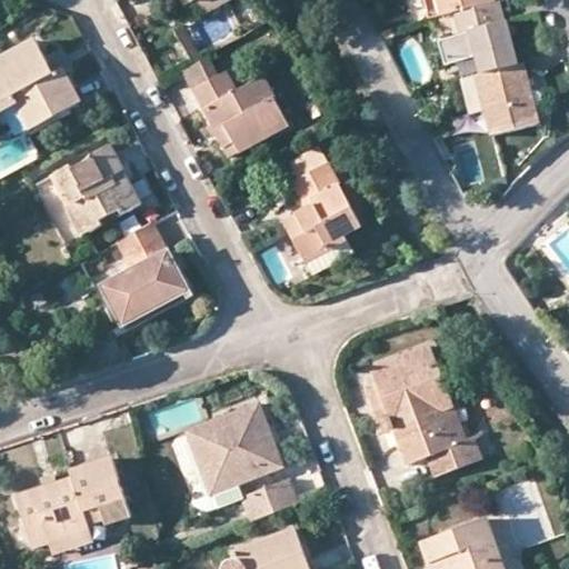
[(235,0),(200,0),(199,1),(207,16),(235,0)]
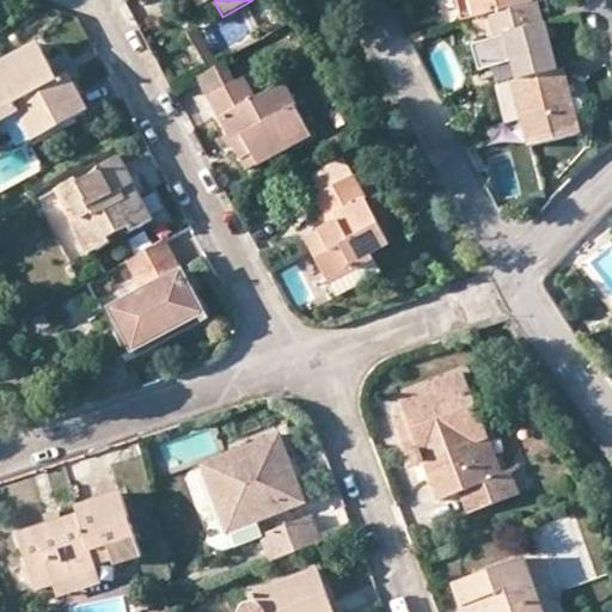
[(490,14),(534,4),(533,0),(456,0),(463,23),(490,14)]
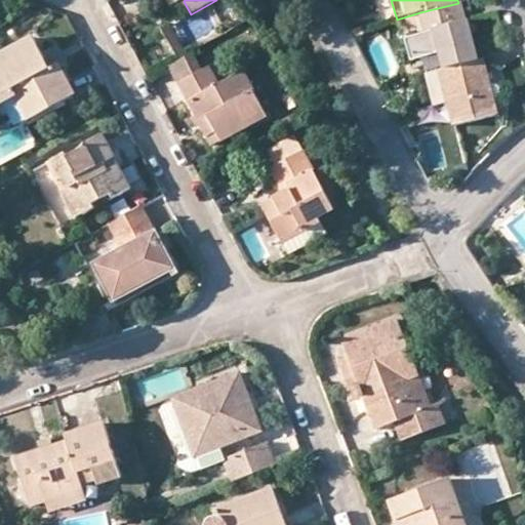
[(465,1),(458,3),(462,21),(470,19),(465,1)]
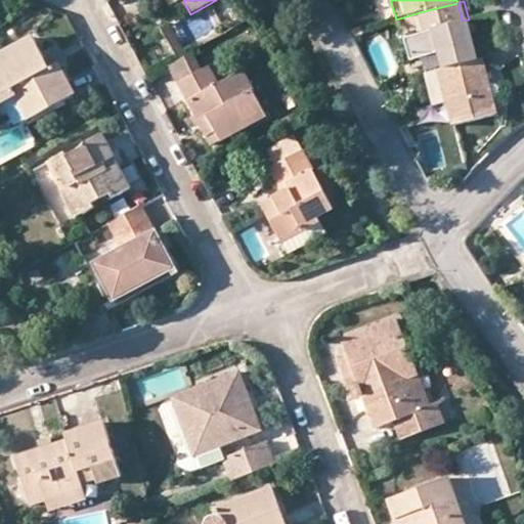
[(439,54),(443,70),(480,59),(469,19),(462,20),(457,3),(420,12),(425,32),(403,37),(409,61),(428,56),(439,54)]
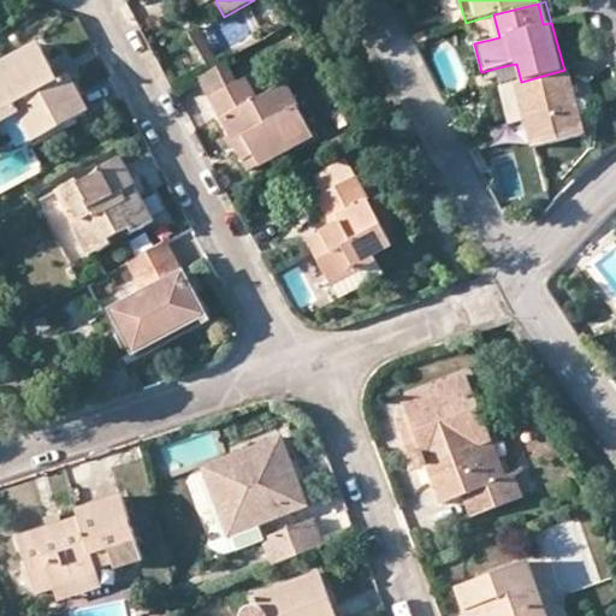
[(200,28),(189,34),(209,70),(220,63),(200,28)]
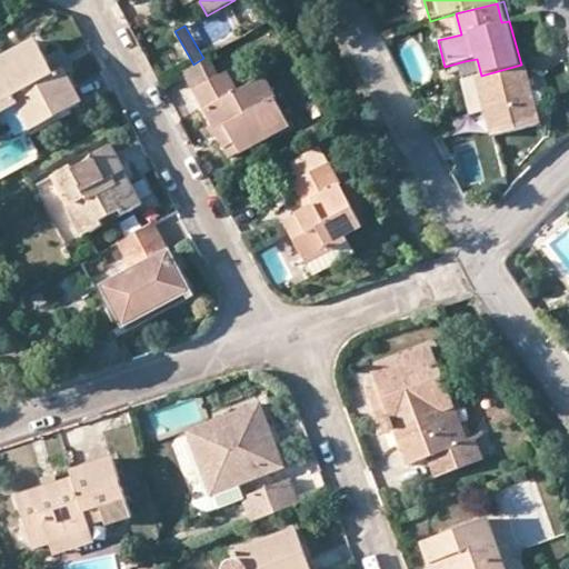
[(56,75),(50,66),(37,40),(0,59),(0,67),(0,68),(0,115),(0,116),(19,106),(31,130),(83,103),(69,77),(65,69),(56,75)]
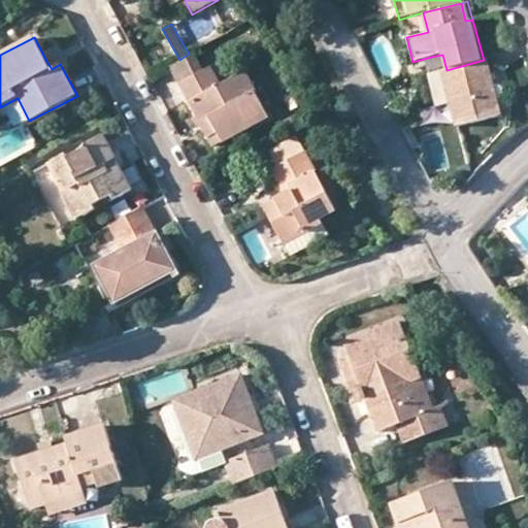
[(171,68),(180,85),(208,69),(200,53),(171,68)]
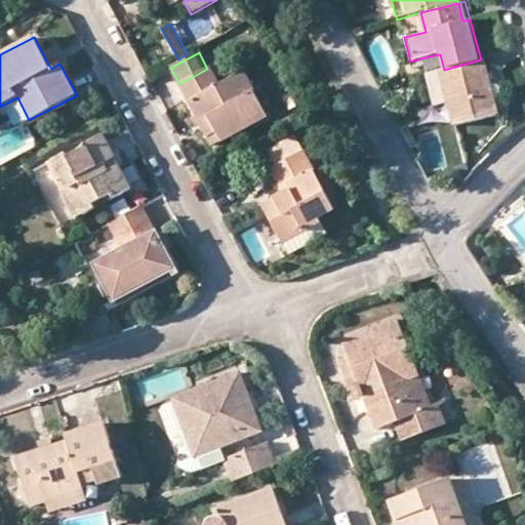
[(62,53),(46,61),(51,69),(59,64),(64,71),(71,68),(62,53)]
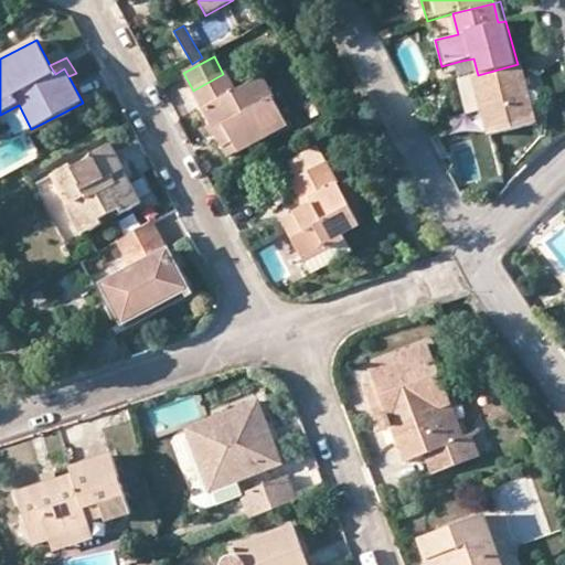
[(478,75),(473,59),(461,61),(466,78),(475,75),(478,75)]
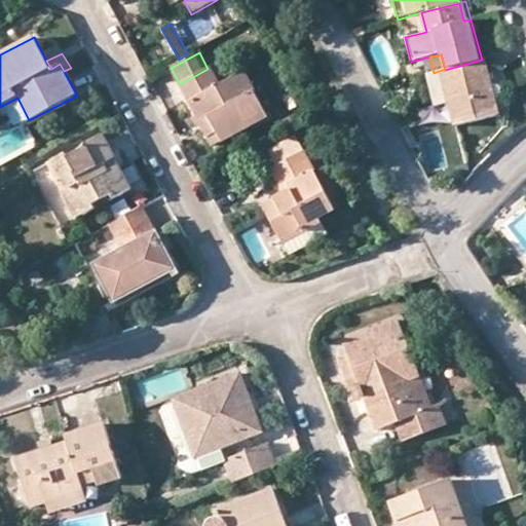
[(445,70),(442,70),(450,103),(455,125),(500,114),(487,59),(482,60),(445,70)]
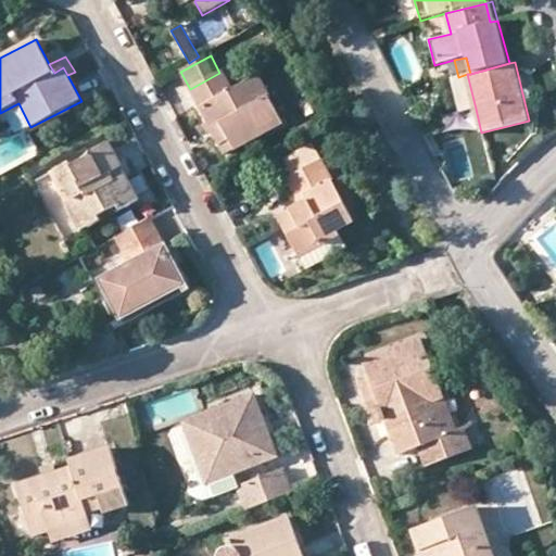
[(219,123),(235,152),(285,125),(260,76),(234,89),(224,71),(219,73),(190,89),(210,128),(219,123)]
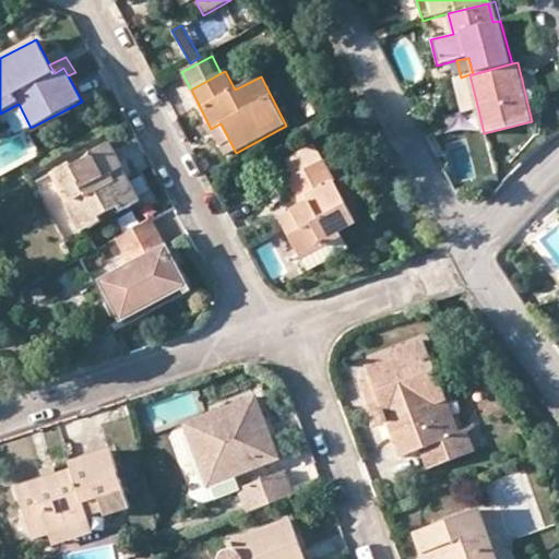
[(478,109),(470,74),(461,78),(455,79),(465,113),(478,109)]
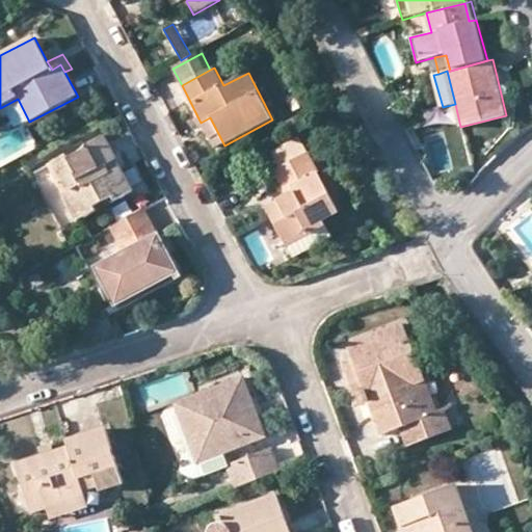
[(215,150),(224,145),(210,117),(201,123),(215,150)]
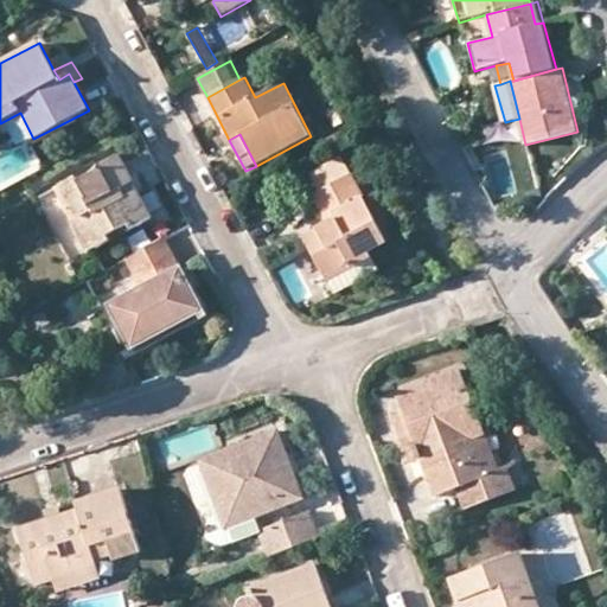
[(349,134),(330,144),(337,157),(355,147),(349,134)]
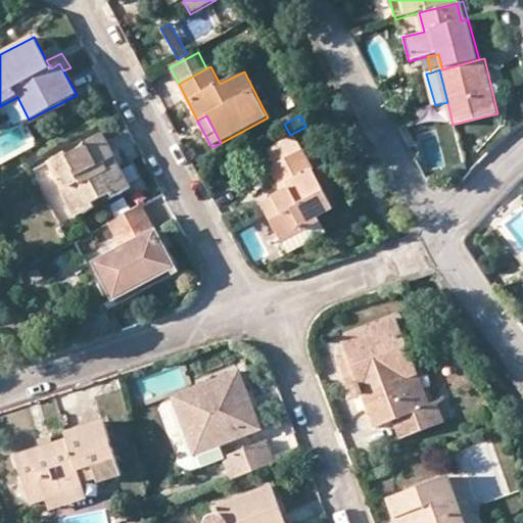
[(111,193),(113,197),(132,187),(104,134),(85,143),(87,147),(67,157),(65,153),(47,162),(56,181),(63,178),(68,188),(62,191),(76,218),(95,206),(93,202),(111,193)]
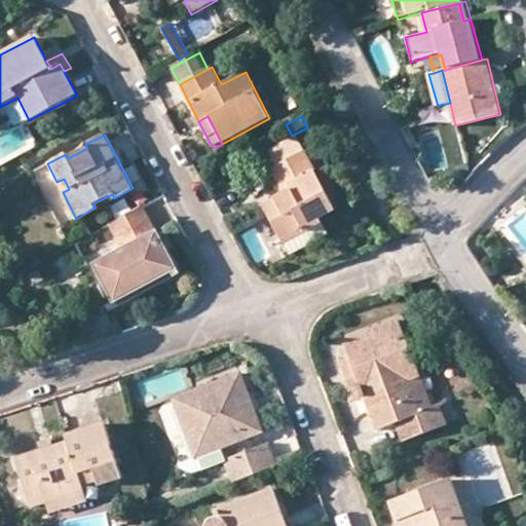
[(269,150),(277,165),(304,151),(296,136),(269,150)]
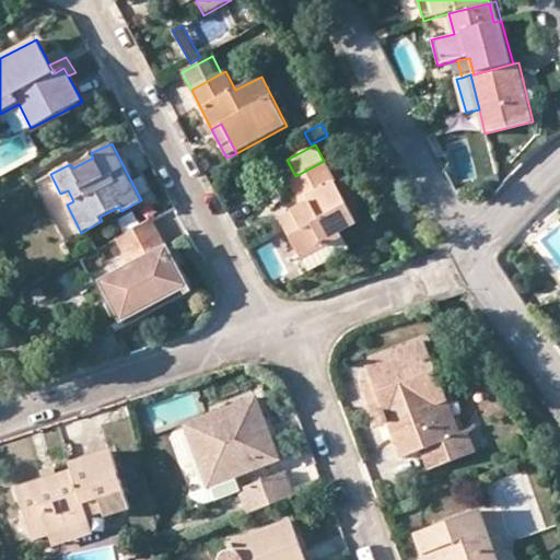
[(358,223),(324,161),(295,176),(288,181),(301,206),(279,219),(301,259),(343,237),(341,233),(358,223)]
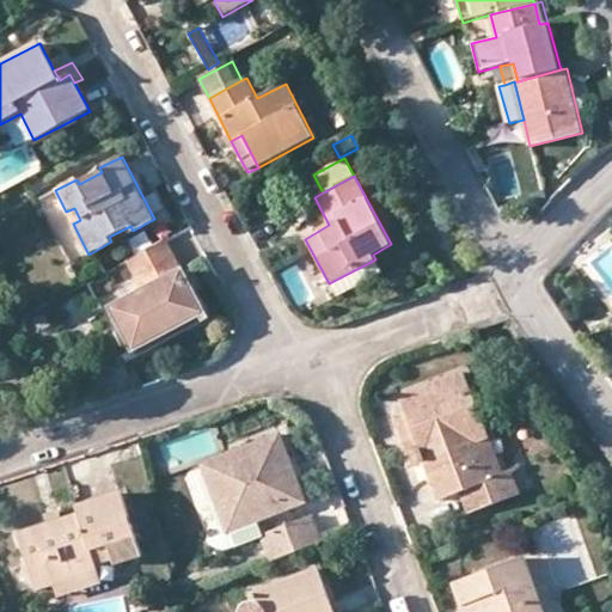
[(111,242),(133,231),(130,226),(109,237),(111,242)]
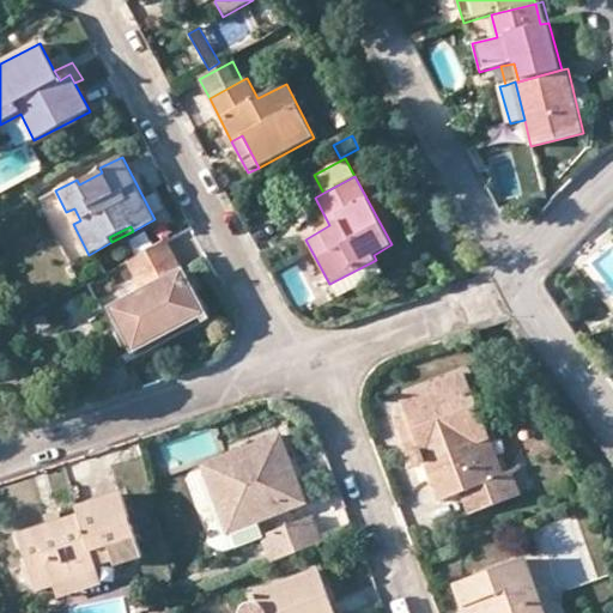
[(151,228),(131,238),(139,255),(159,244),(151,228)]
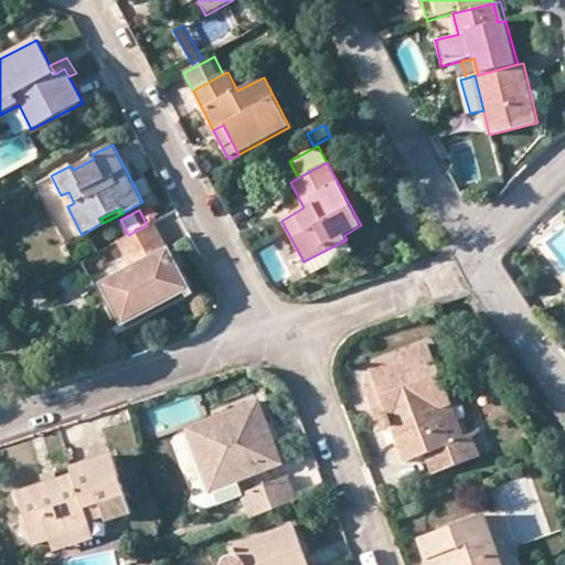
[(166,246),(153,223),(119,241),(131,264),(166,246)]
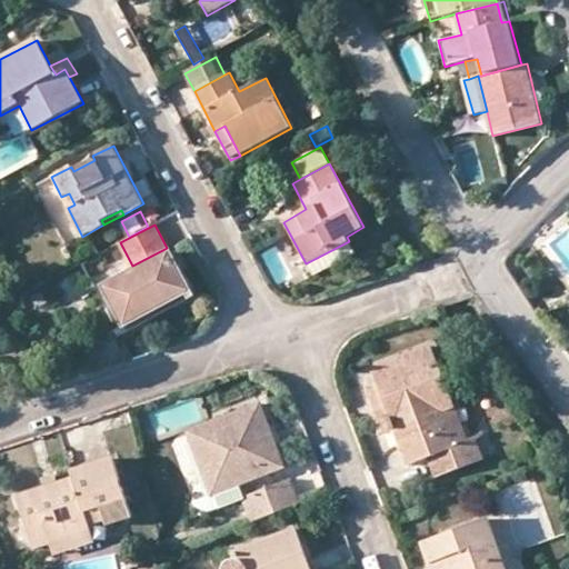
[(356,253),(349,241),(306,263),(313,277),(356,253)]
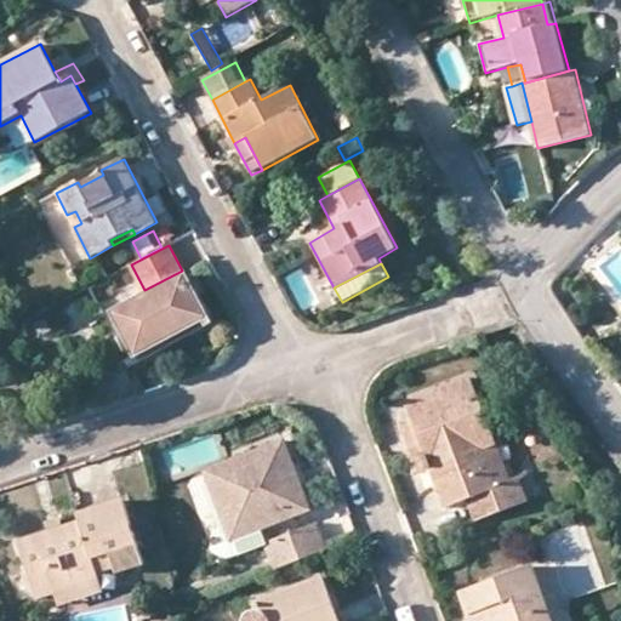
[(148,296),(186,277),(182,271),(144,290),(148,296)]
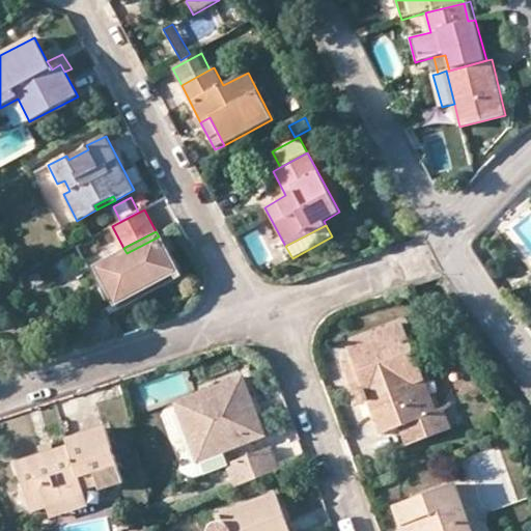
[(99,233),(76,245),(81,257),(104,245),(99,233)]
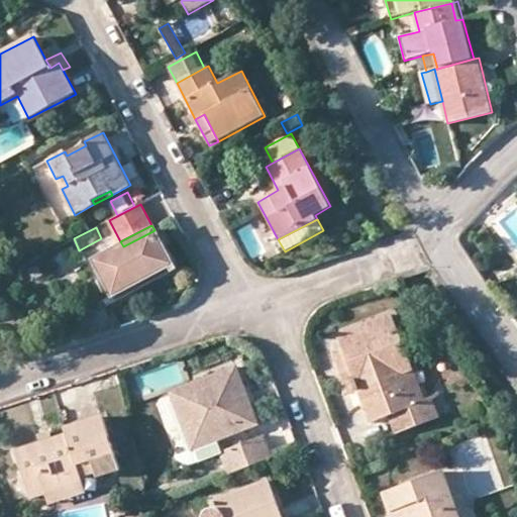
[(140,269),(167,254),(154,230),(123,246),(95,262),(114,296),(145,280),(140,269)]
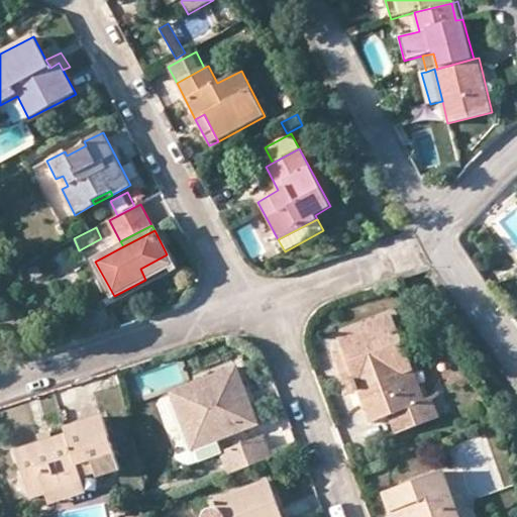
[(176,272),(167,254),(140,269),(145,280),(114,296),(117,302),(176,272)]
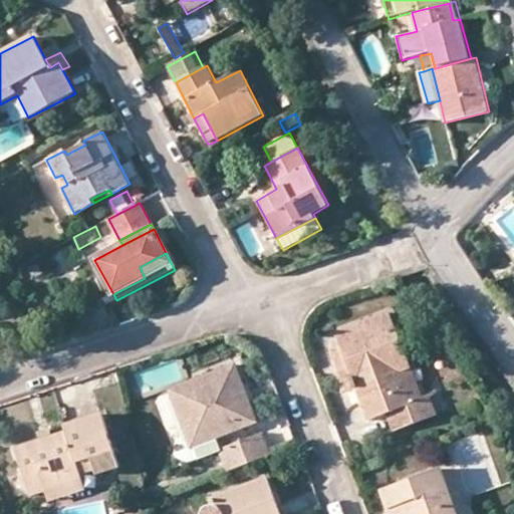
[(336,334),(341,346),(348,363),(338,367),(347,390),(355,388),(368,419),(387,413),(394,430),(438,413),(429,396),(425,398),(410,404),(396,370),(411,364),(390,312),(336,334)]
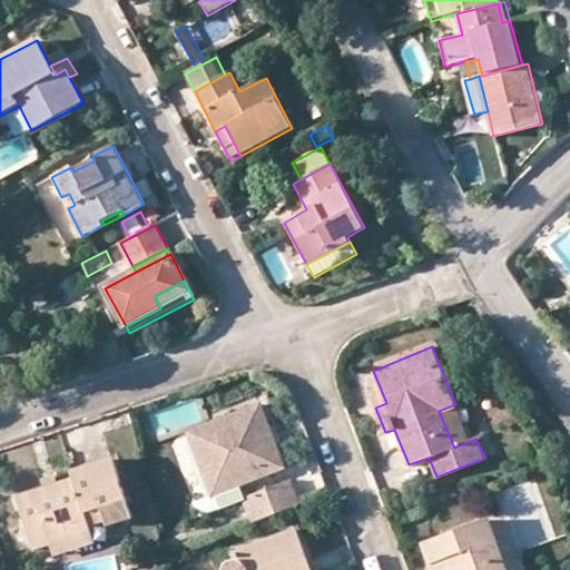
[(367,387),(375,408),(386,403),(379,384),(367,387)]
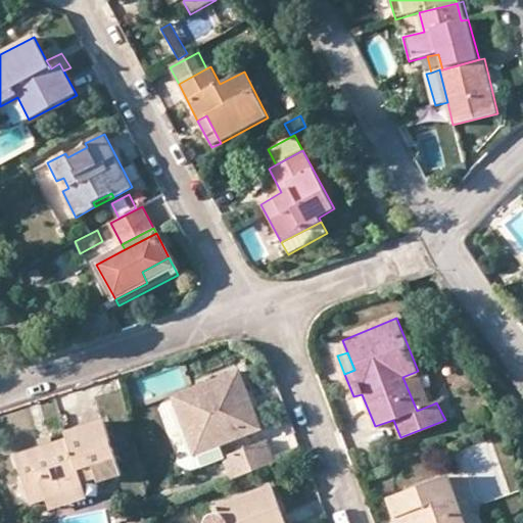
[(432,405),(418,371),(402,377),(417,411),(432,405)]
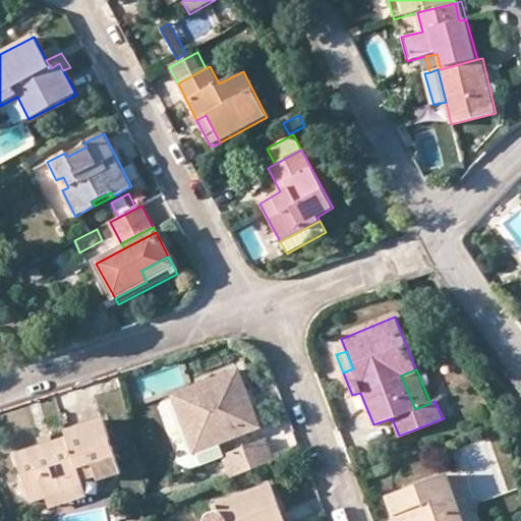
[(173,396),(178,409),(194,414),(186,429),(195,454),(263,427),(253,404),(245,407),(241,398),(249,394),(240,370),(173,396)]
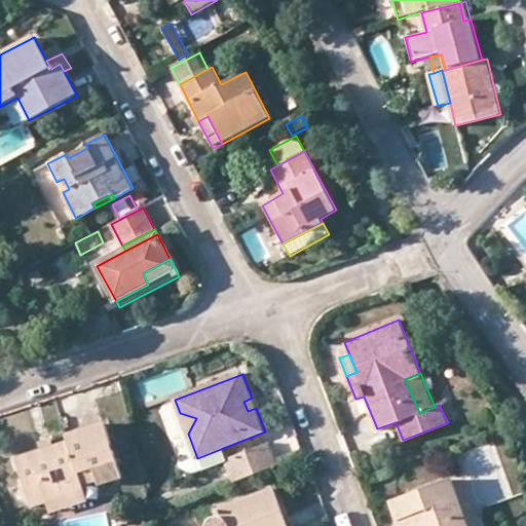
[(256,408),(252,398),(243,402),(248,411),(256,408)]
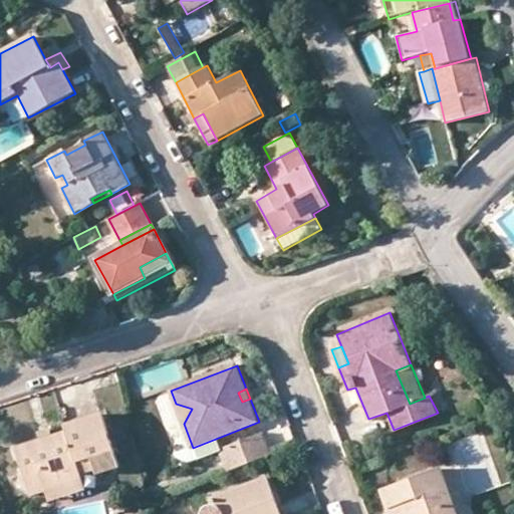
[(176,404),(184,424),(192,409),(176,404)]
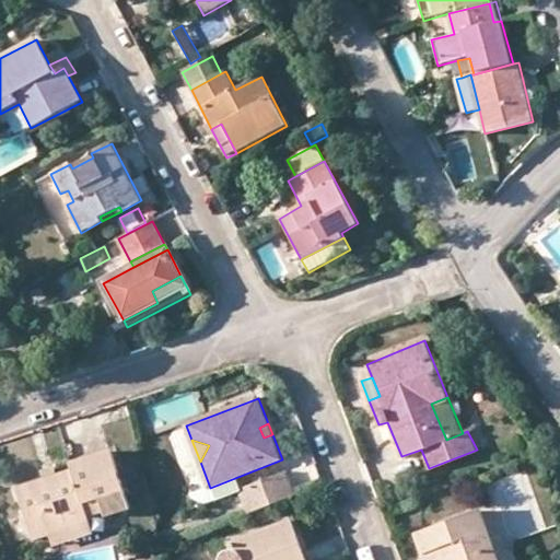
[(33,546),(49,540),(90,528),(83,505),(123,493),(111,455),(69,468),(71,475),(58,480),(43,485),(16,492),(33,546)]
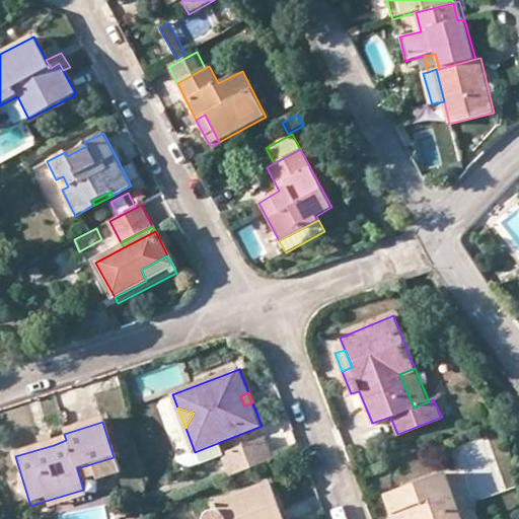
[(36,440),(40,449),(54,445),(51,436),(36,440)]
